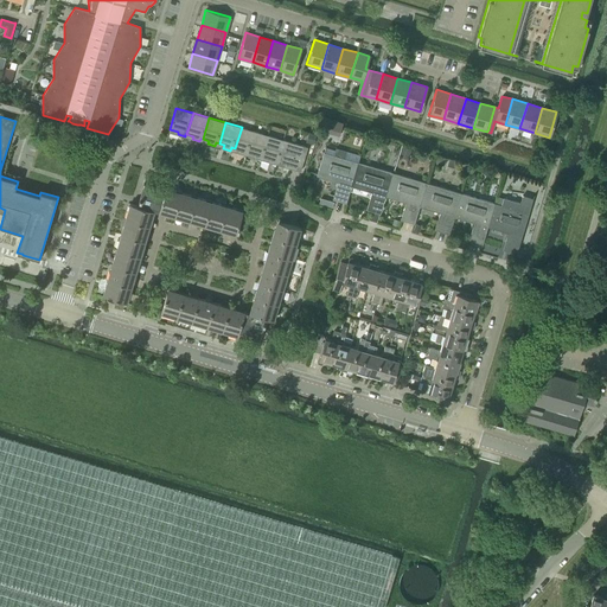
[(251,154),(257,132),(242,127),(235,148),(240,149),(238,153),(246,154),(247,152),(251,154)]
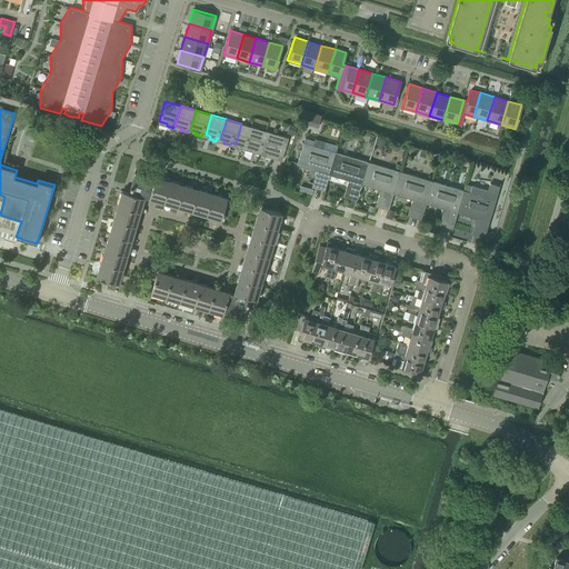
[(251,149),(257,129),(241,123),(236,145),(239,145),(238,148),(245,149),(245,147),(251,149)]
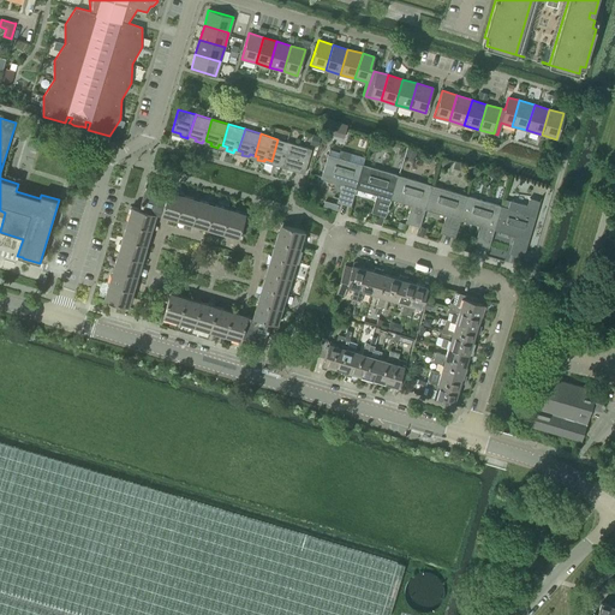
[(314,133),(310,143),(318,145),(321,136),(314,133)]
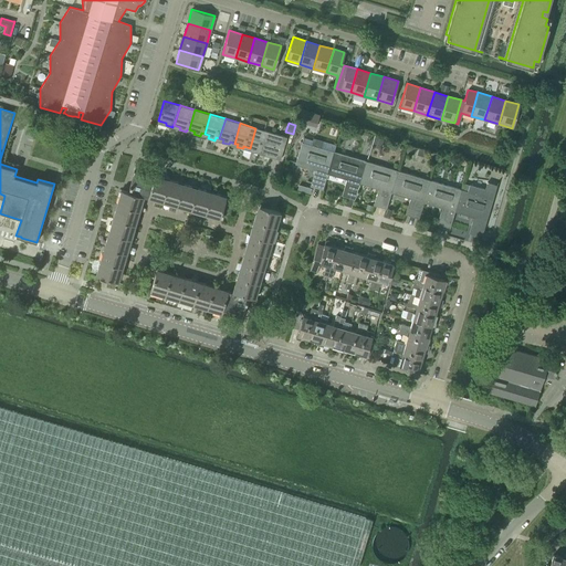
[(264,153),(271,133),(255,128),(250,148),(251,148),(251,150),(257,153),(258,150),(264,153)]
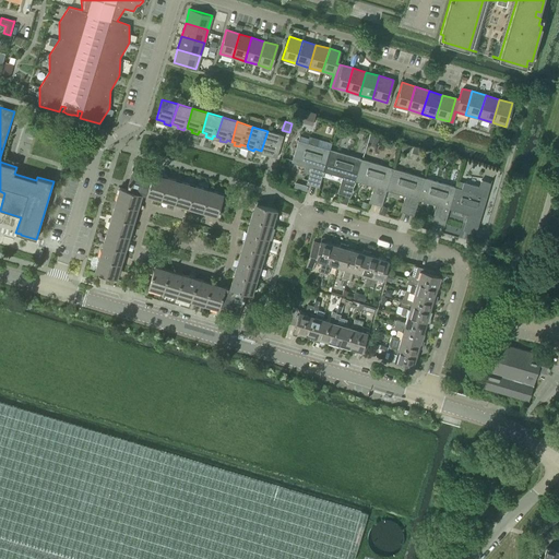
[(268,131),(261,151),(262,151),(262,153),(276,157),(283,135),(268,131)]
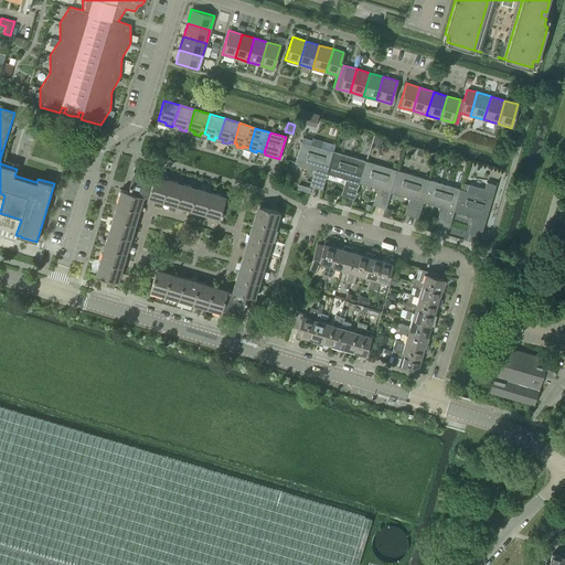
[(328,170),(333,151),(301,141),(296,160),(315,166),(312,173),(316,174),(311,185),(322,189),(328,170)]
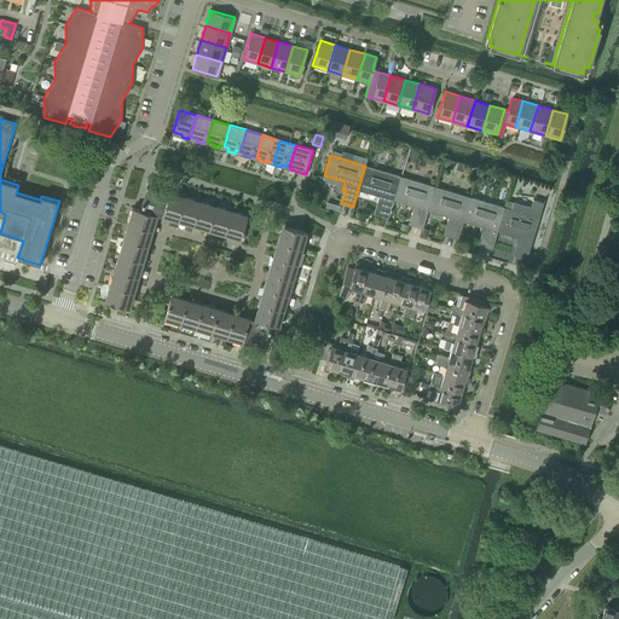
[(393,196),(400,175),(365,166),(359,186),(380,192),(377,201),(380,201),(376,214),(387,218),(393,196)]
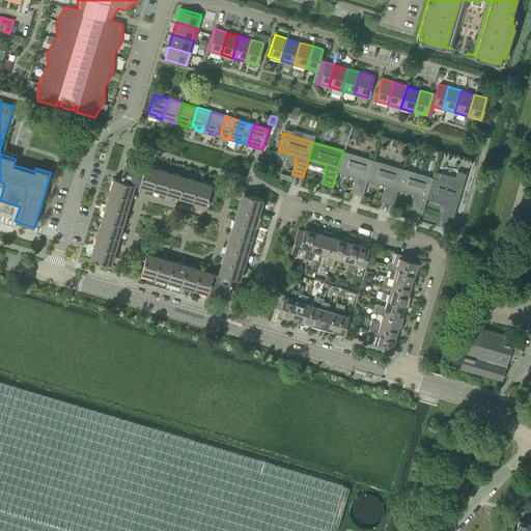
[(367,177),(372,160),(343,150),(337,168),(356,174),(354,180),(356,182),(353,192),(362,195),(367,177)]
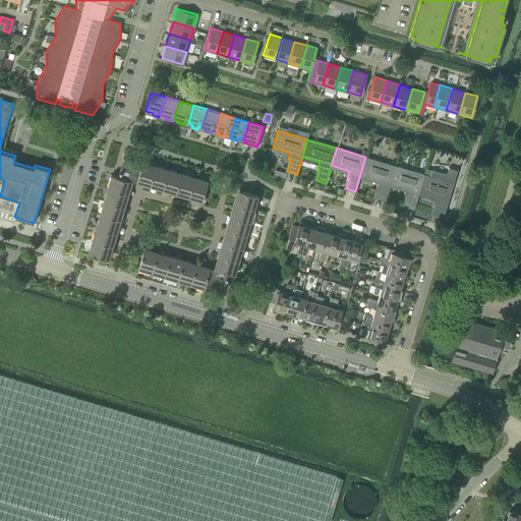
[(390,182),(395,165),(365,157),(360,174),(378,179),(375,186),(378,186),(374,197),(385,200),(390,182)]
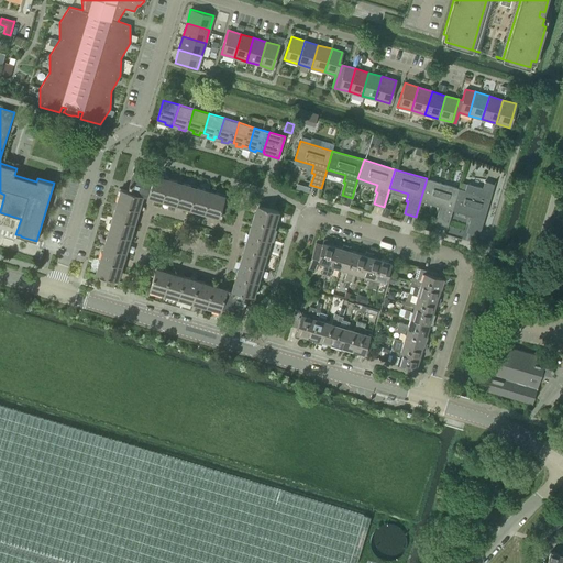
[(218,218),(224,196),(154,175),(154,177),(133,170),(128,191),(120,189),(95,275),(117,280),(142,196),(218,218)]
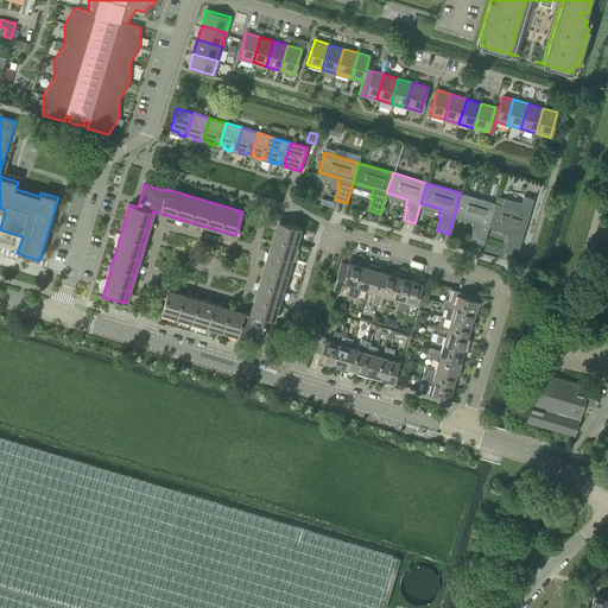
[(489,223),(495,203),(461,192),(455,213),(476,220),(474,227),(475,228),(472,240),(483,244),(489,223)]
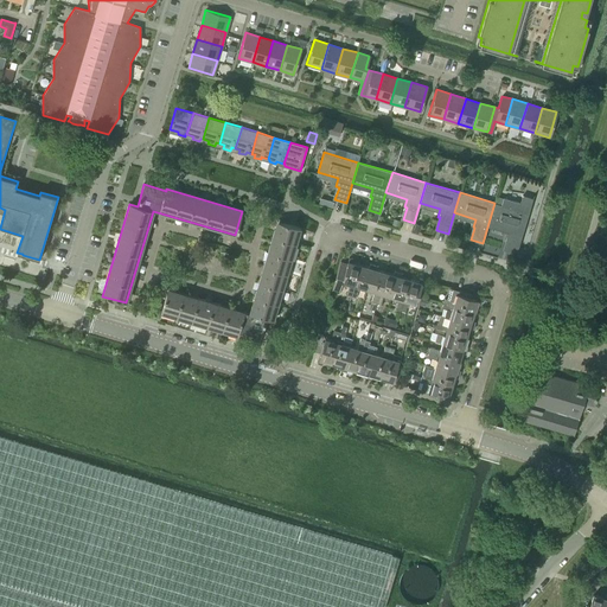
[(494,203),(489,223),(509,229),(506,237),(509,238),(505,250),(516,254),(534,198),(522,195),(521,203),(503,197),(502,205),(494,203)]
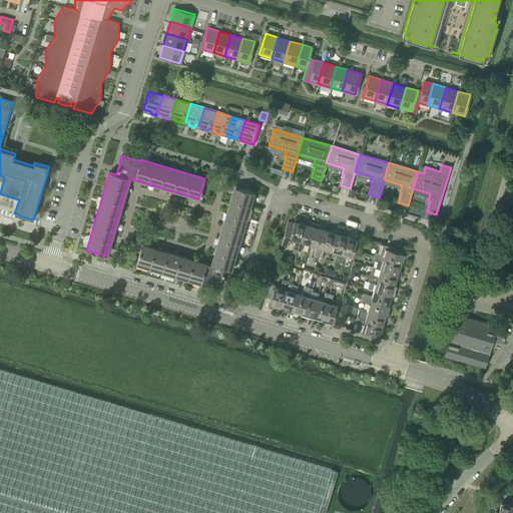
[(272,167),(270,172),(282,175),(283,170),(272,167)]
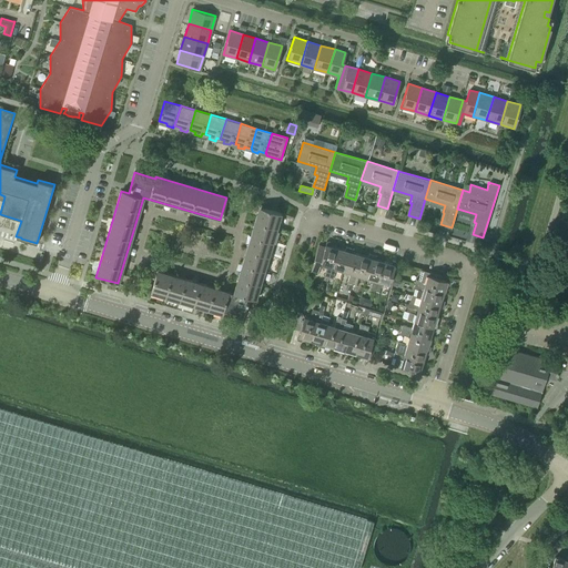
[(255,300),(281,214),(259,208),(233,293),(156,271),(150,293),(222,314),(223,313),(243,318),(250,297),(255,300)]
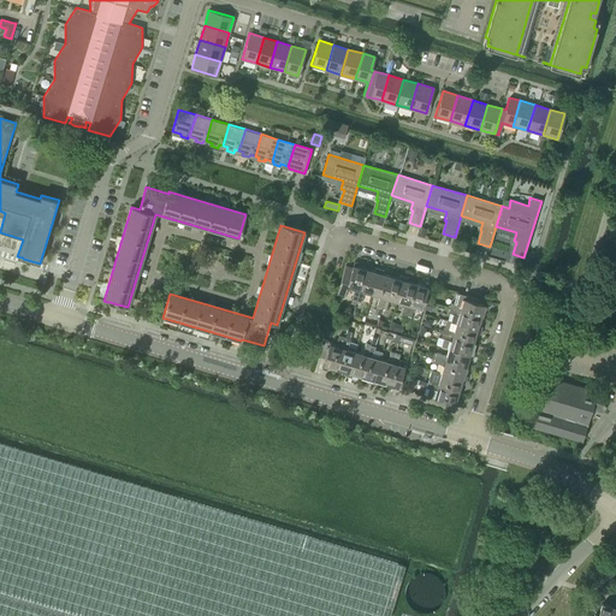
[(355,304),(356,301),(366,268),(357,266),(359,262),(355,261),(353,267),(345,265),(337,294),(345,296),(348,288),(355,289),(351,303),(355,304)]
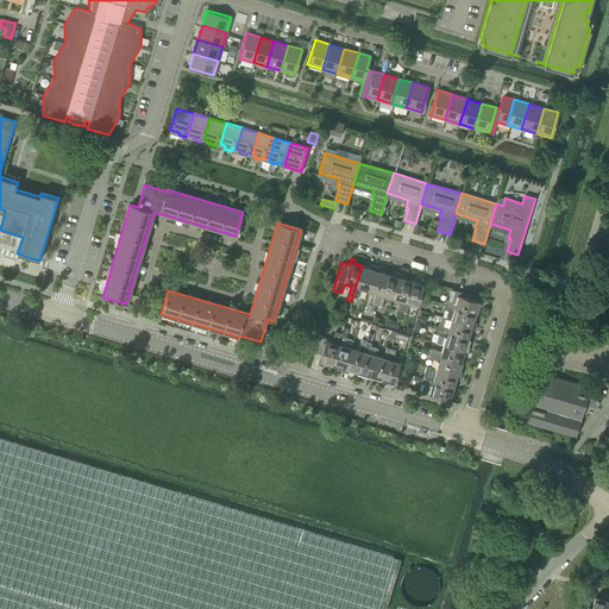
[(368,292),(376,267),(371,265),(370,268),(362,265),(352,297),(358,299),(360,289),(368,292)]
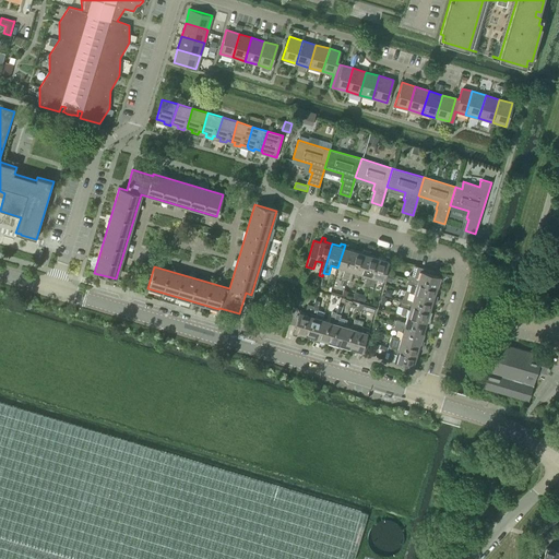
[(345,245),(337,268),(345,270),(342,278),(340,284),(345,286),(346,280),(355,251),(347,249),(348,246),(345,245)]
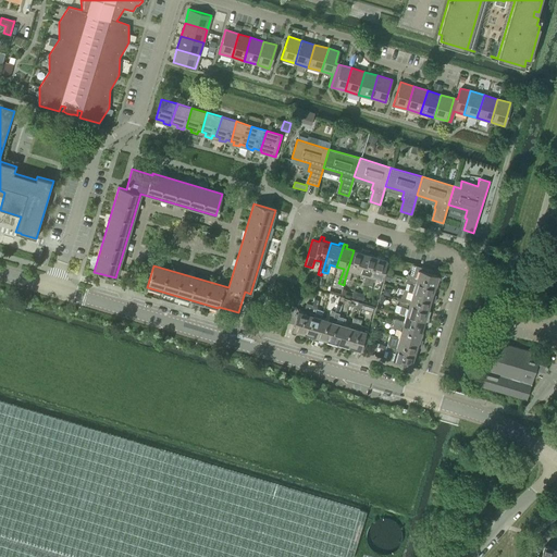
[(354,250),(345,279),(349,280),(351,271),(359,273),(366,249),(362,249),(361,252),(354,250)]
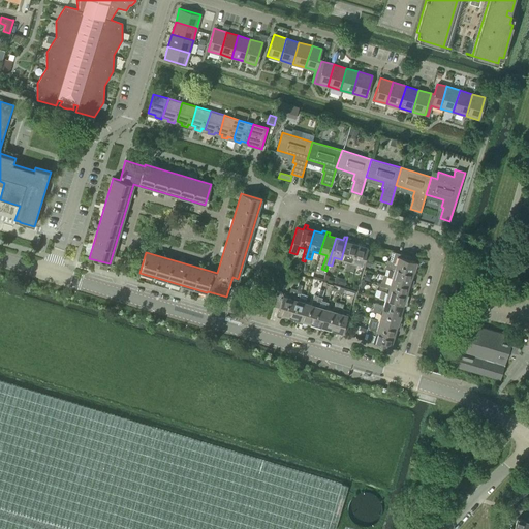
[(347,237),(341,259),(347,261),(345,270),(349,271),(356,244),(349,242),(350,238),(347,237)]
